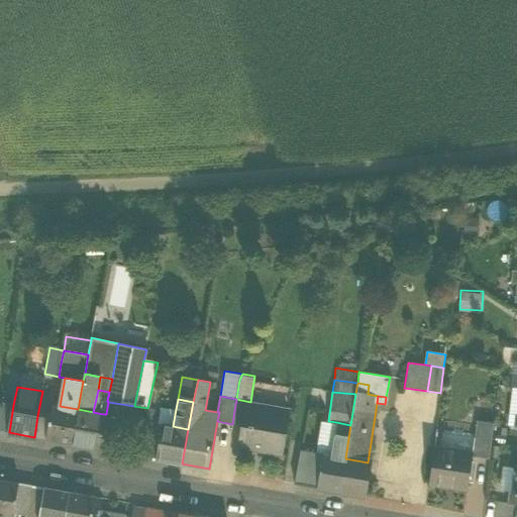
[(250,402),(236,399),(232,424),(244,426),(247,406),(249,406),(249,402),(250,402)]
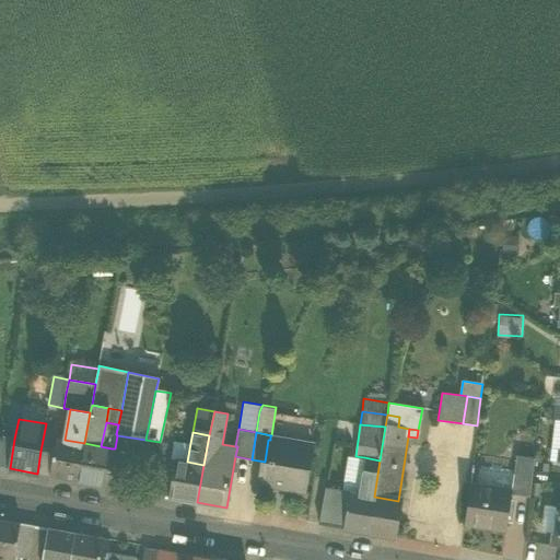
[(0,436),(0,466),(10,468),(14,439),(0,435),(0,436)]
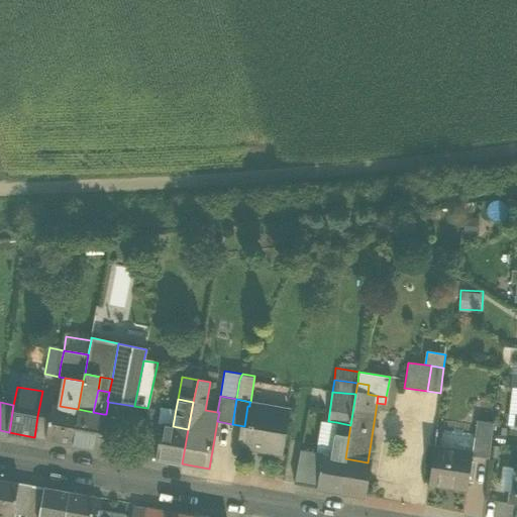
[(286,408),(249,402),(249,406),(285,412),(286,408)]
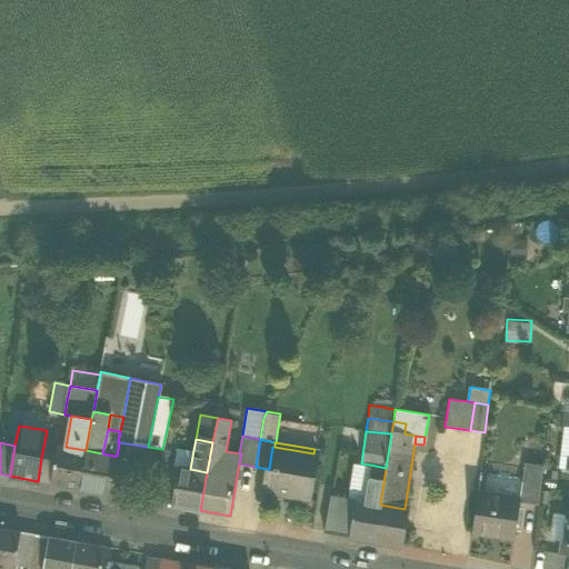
[(79,488),(86,450),(66,447),(58,445),(55,461),(51,482),(50,483),(79,489),(79,488)]
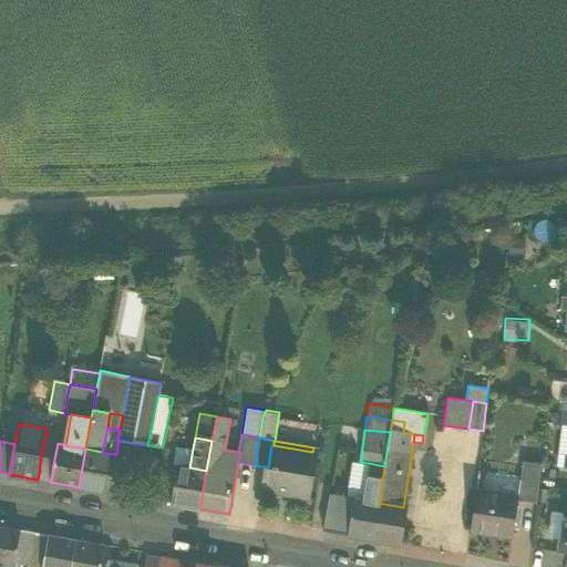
[(287,496),(306,500),(316,449),(313,447),(312,452),(274,445),(271,445),(268,467),(264,492),(265,492),(266,490),(288,494),(287,496)]
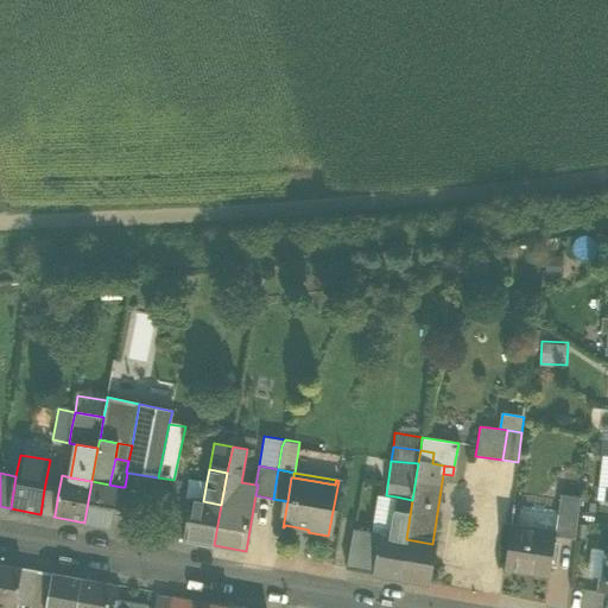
[(203,501),(207,481),(189,479),(185,498),(190,499),(203,501)]
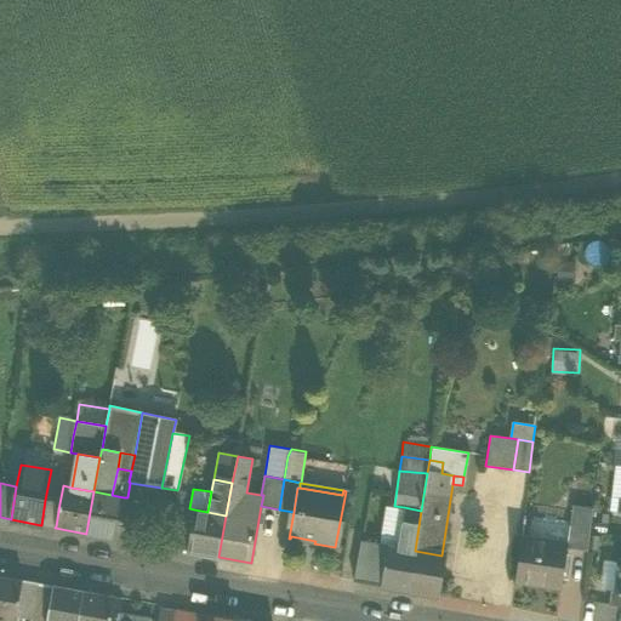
[(124,497),(112,495),(93,491),(86,533),(117,539),(124,497)]
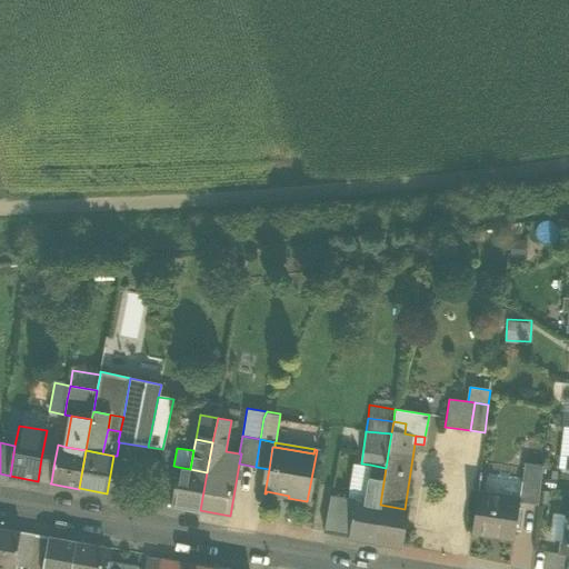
[(51,482),(55,461),(41,458),(38,481),(51,482)]
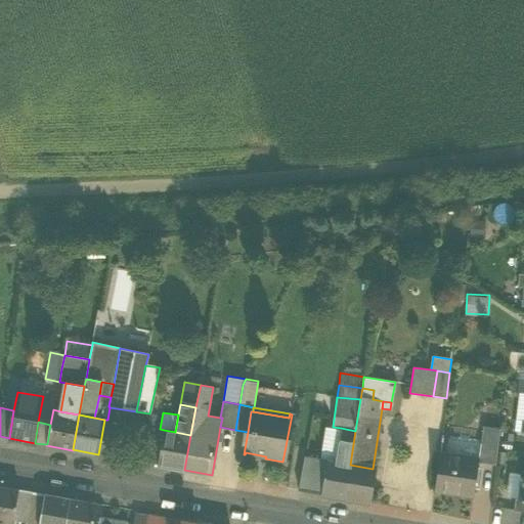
[(341,428),(333,427),(325,426),(319,459),(326,461),(336,462),(341,428)]
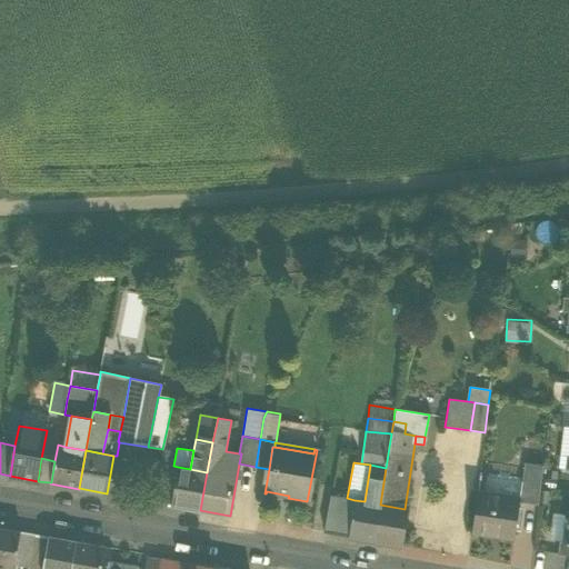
[(519,502),(538,506),(542,466),(525,462),(522,478),(519,499),(520,499),(519,502)]
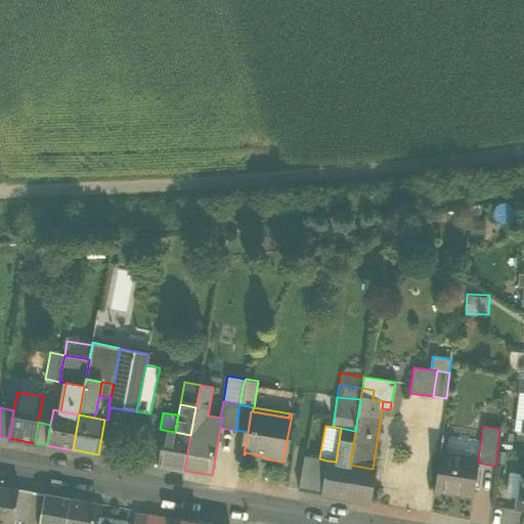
[(161,450),(164,430),(160,429),(147,427),(144,447),(161,450)]
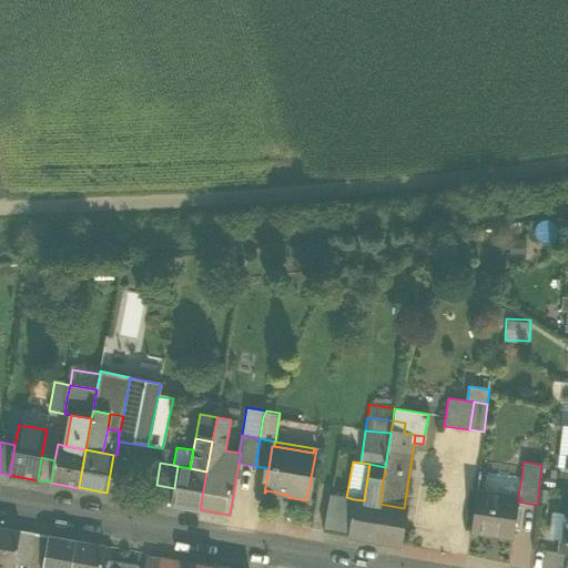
[(369,464),(364,500),(379,504),(385,467),(369,464)]
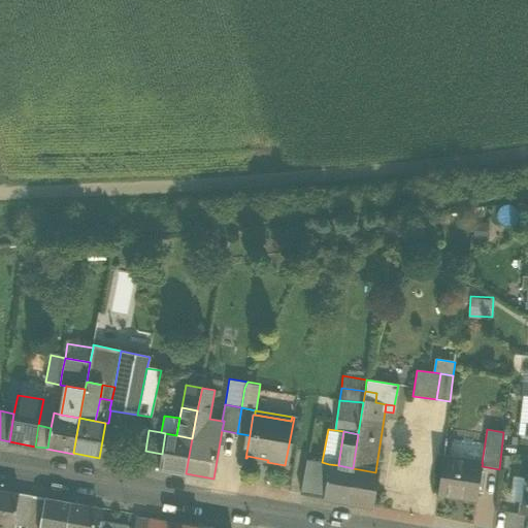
[(186,473),(192,438),(176,435),(165,433),(162,454),(159,469),(186,473)]
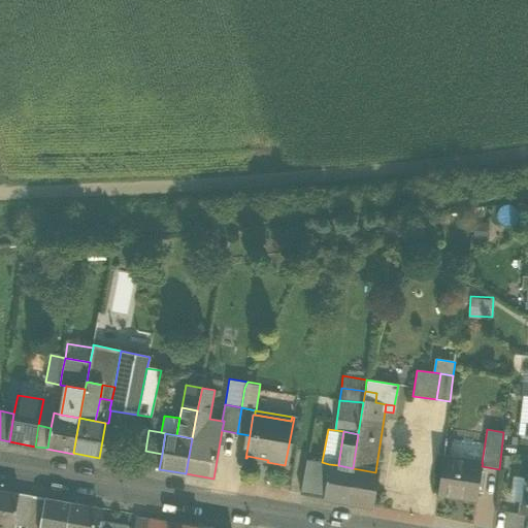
[(446,441),(443,457),(482,463),(485,443),(453,439),(446,441)]
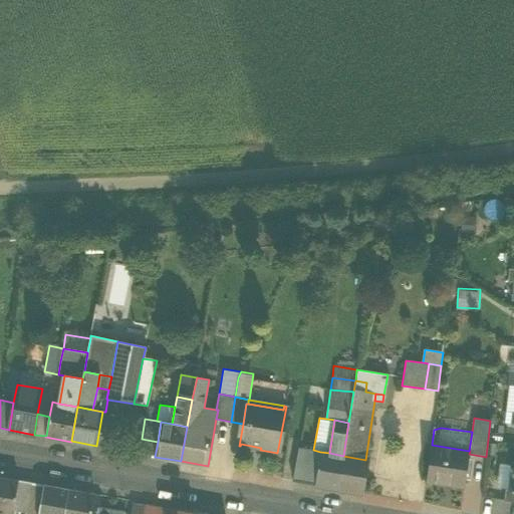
[(426,481),(465,486),(469,454),(470,451),(469,451),(432,445),(426,481)]
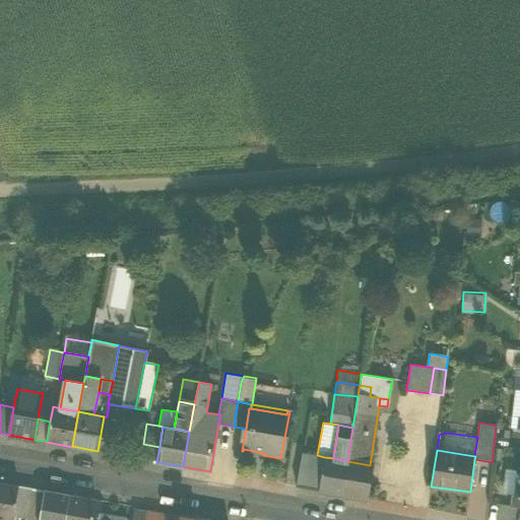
[(296,486),(319,491),(324,457),(317,455),(302,453),(296,486)]
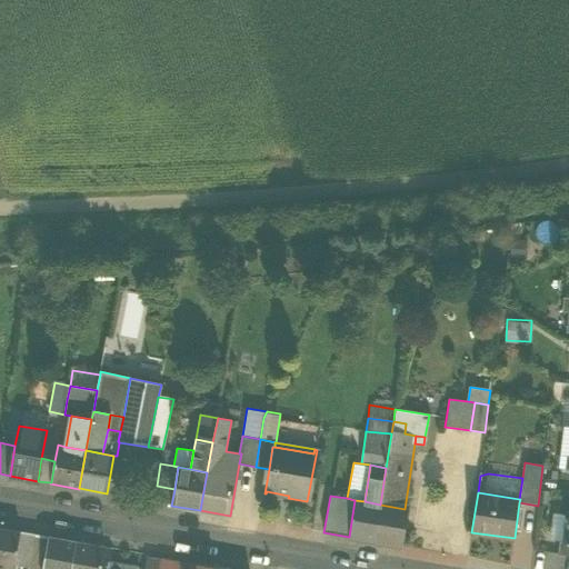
[(375,541),(380,505),(365,501),(355,500),(349,537),(375,541)]
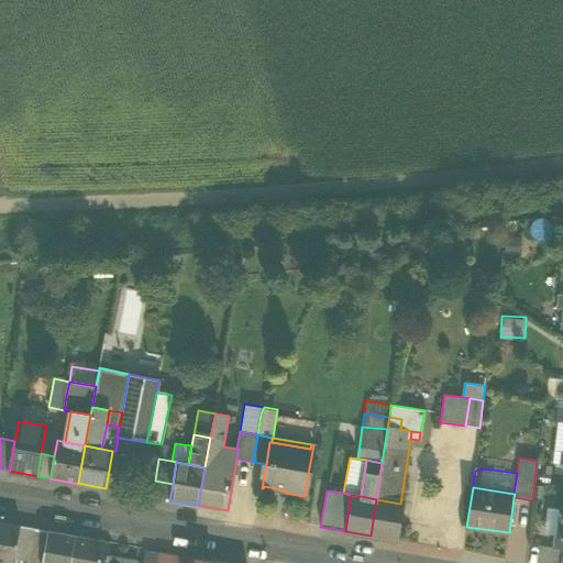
[(400,504),(376,499),(371,536),(395,540),(400,504)]
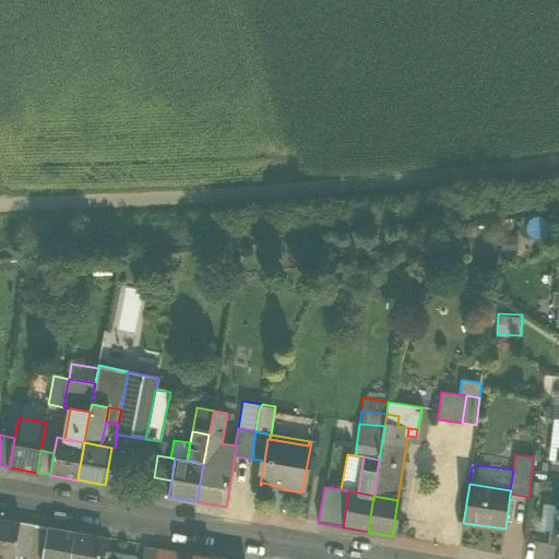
[(540,531),(549,532),(556,532),(558,503),(544,502),(540,531)]
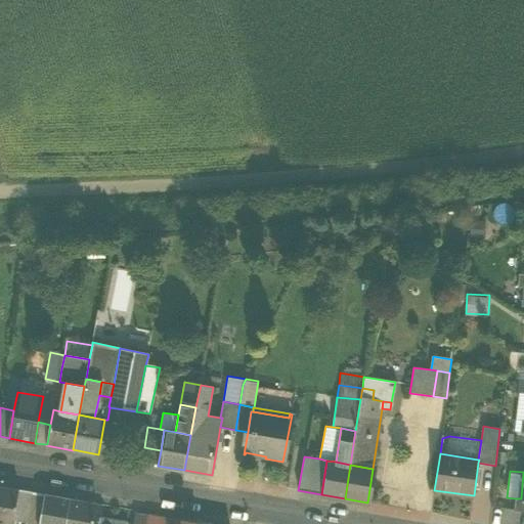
[(18,490),(0,486),(0,523),(1,523),(6,523),(11,523),(14,516),(18,490)]
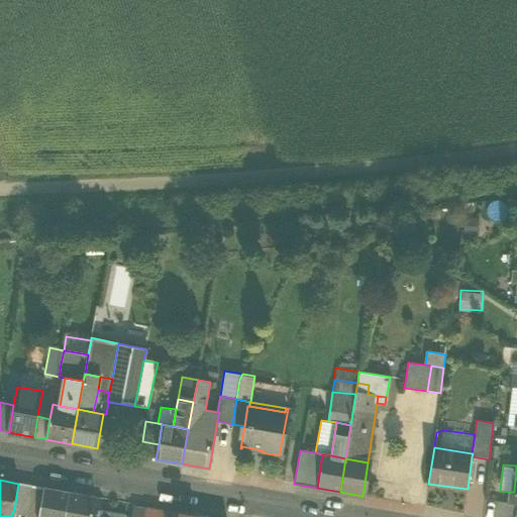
[(14,509),(27,511),(31,486),(18,484),(14,509)]
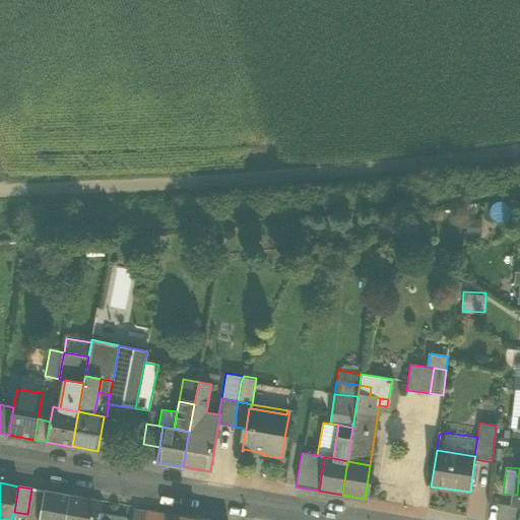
[(45,491),(31,489),(27,514),(40,516),(45,491)]
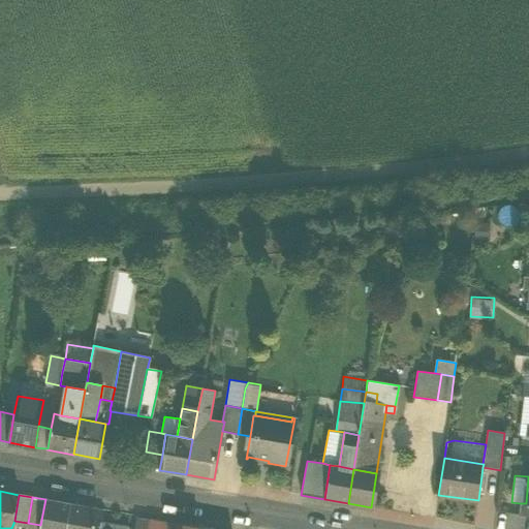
[(39,528),(66,528),(71,504),(71,503),(45,499),(40,525),(39,528)]
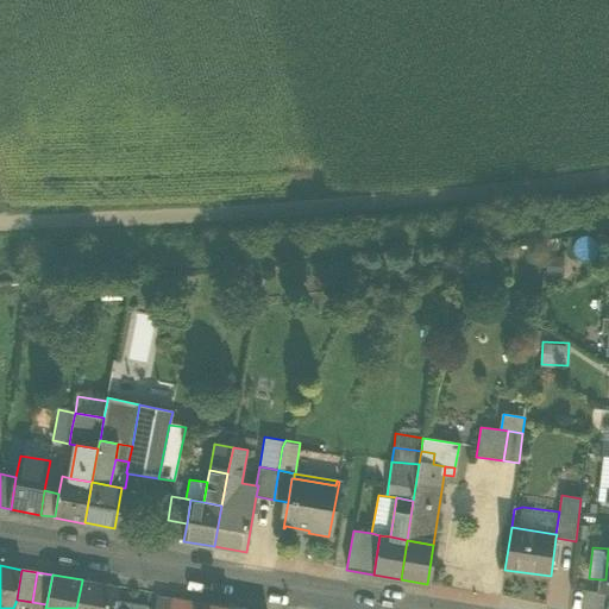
[(604,595),(608,595),(608,579),(606,579),(598,579),(596,592),(604,595)]
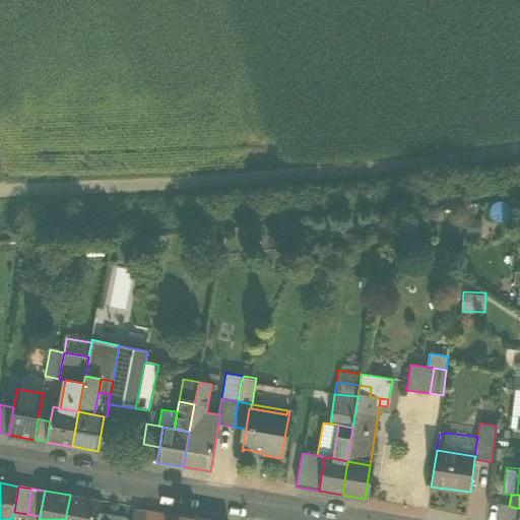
[(70,496),(65,519),(91,519),(95,500),(70,496)]
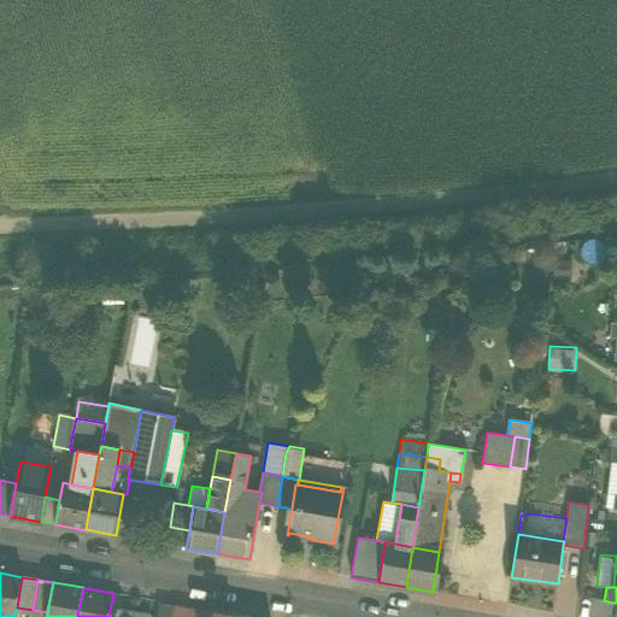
[(171,616),(174,607),(159,605),(157,616),(171,616)]
